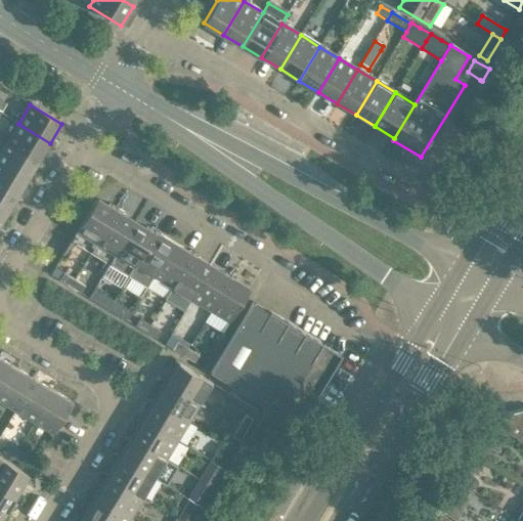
[(6,143),(39,163),(50,143),(18,124),(6,143)]
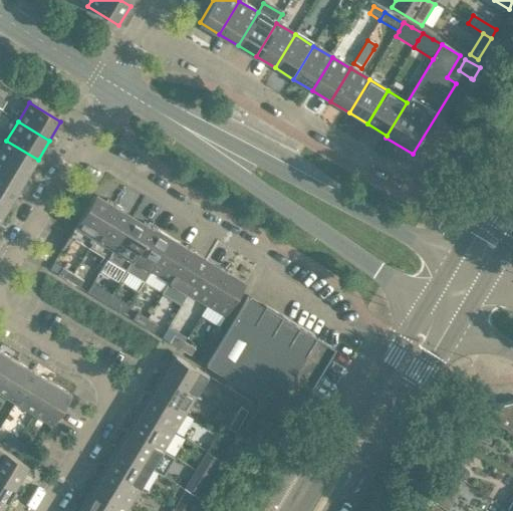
[(0,162),(26,178),(38,160),(6,141),(0,151),(0,162)]
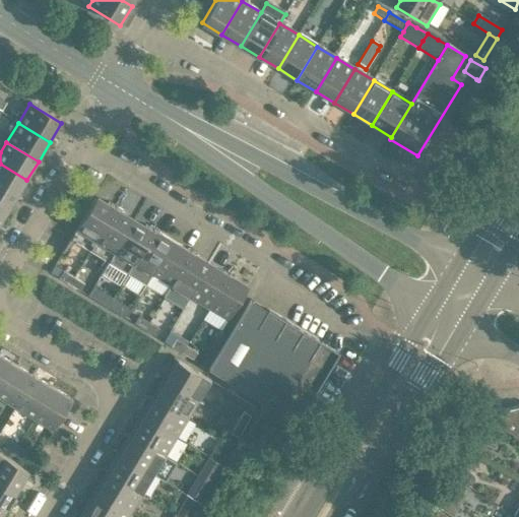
[(0,189),(15,199),(26,180),(0,164),(0,189)]
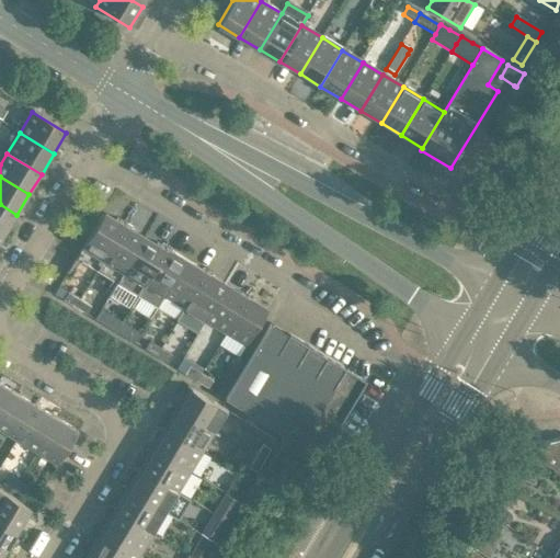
[(16,215),(0,204),(0,232),(4,235),(16,215)]
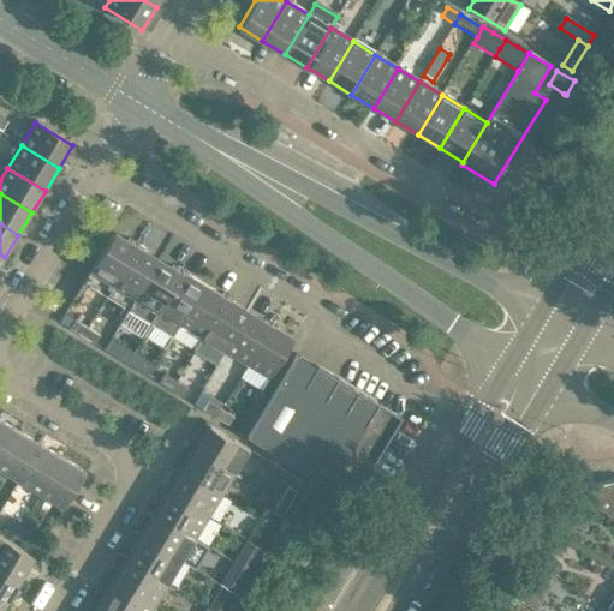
[(114,232),(83,285),(106,298),(137,246),(114,232)]
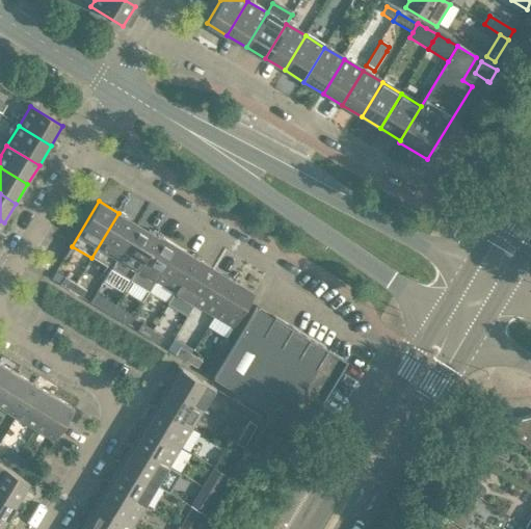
[(111,270),(138,225),(118,213),(91,258),(111,270)]
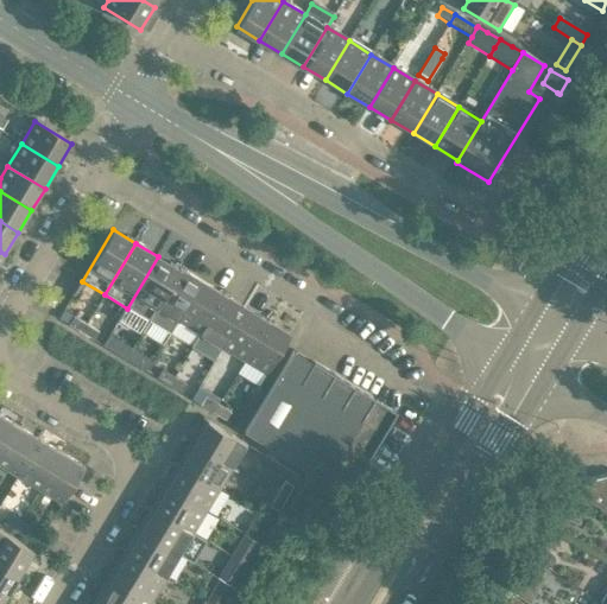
[(150,322),(157,310),(179,269),(158,256),(127,309),(150,322)]
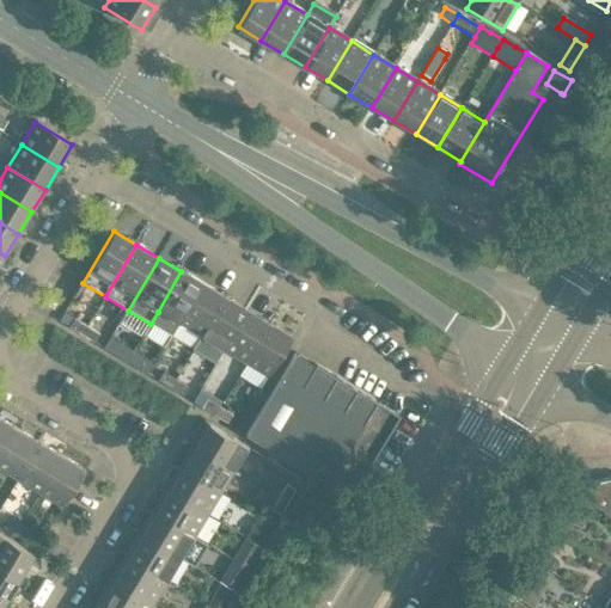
[(203,284),(181,271),(158,312),(151,324),(172,337),(179,325),(203,284)]
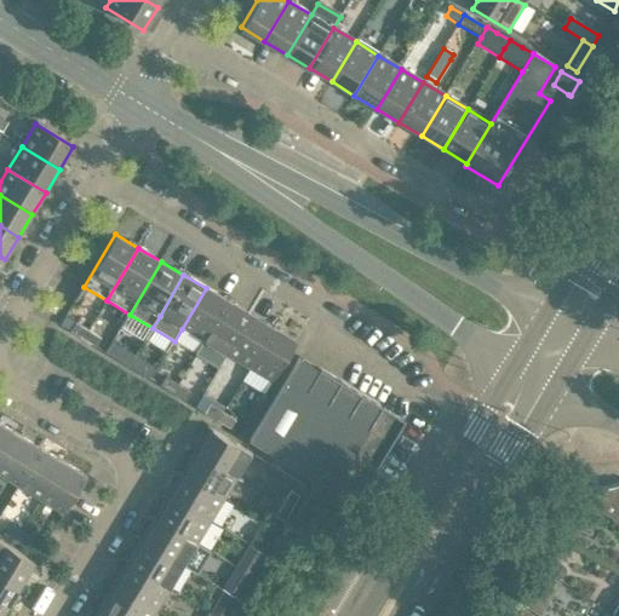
[(206,288),(182,329),(204,343),(228,303),(206,288)]
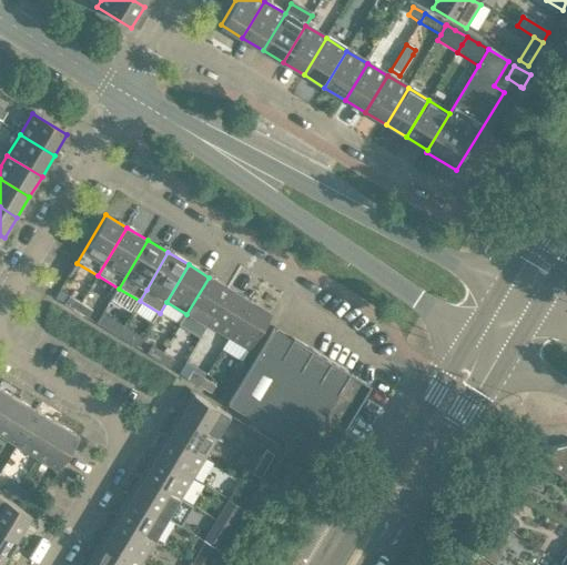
[(209,278),(186,314),(208,326),(230,290),(209,278)]
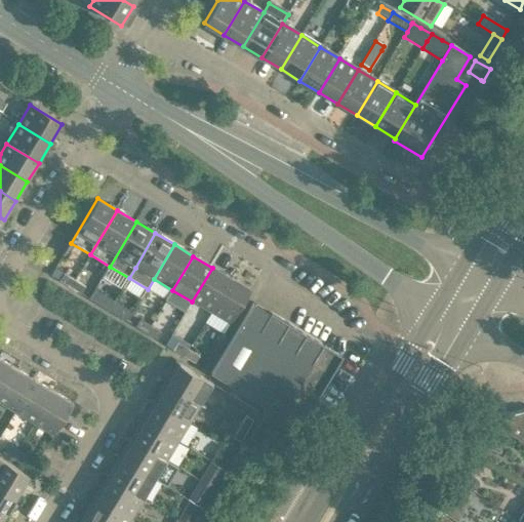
[(212,268),(192,302),(210,313),(231,279),(212,268)]
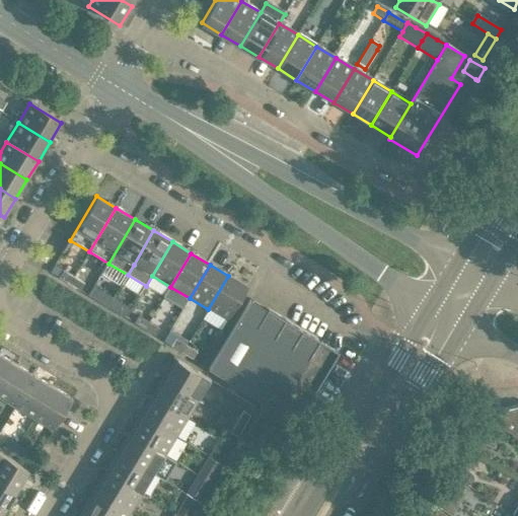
[(62,273),(58,280),(69,286),(73,279),(62,273)]
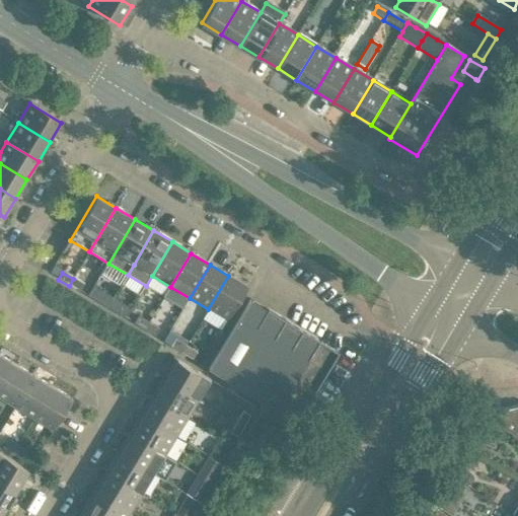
[(227,321),(247,288),(228,276),(208,309),(227,321)]
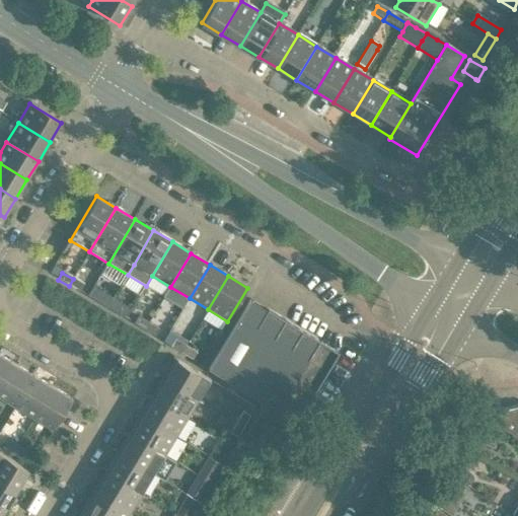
[(79,292),(83,285),(73,279),(69,286),(79,292)]
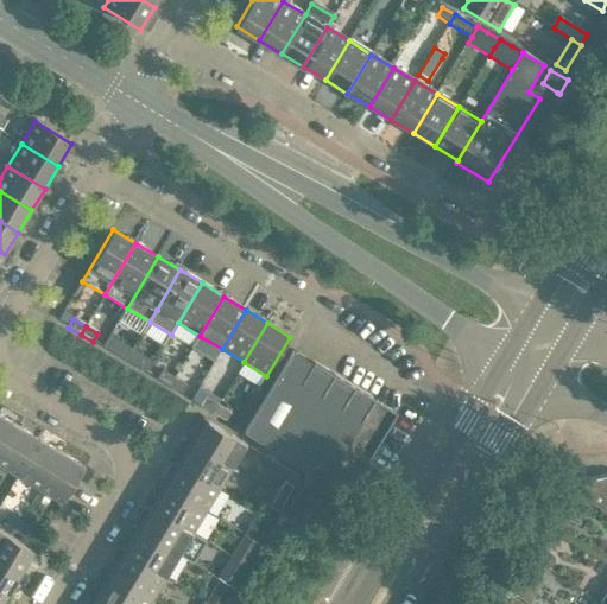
[(132,351),(109,337),(103,348),(125,362),(132,351)]
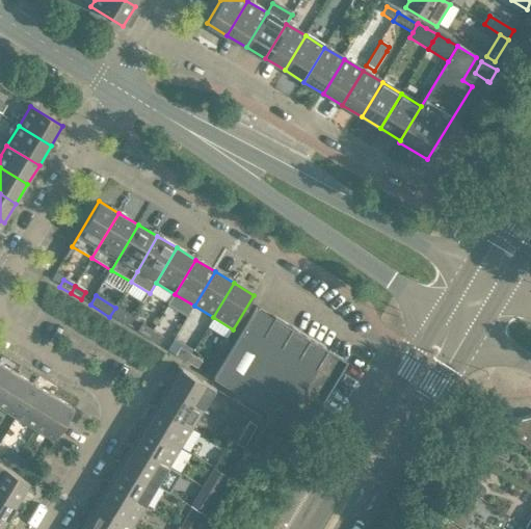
[(133,318),(115,308),(109,317),(128,327),(133,318)]
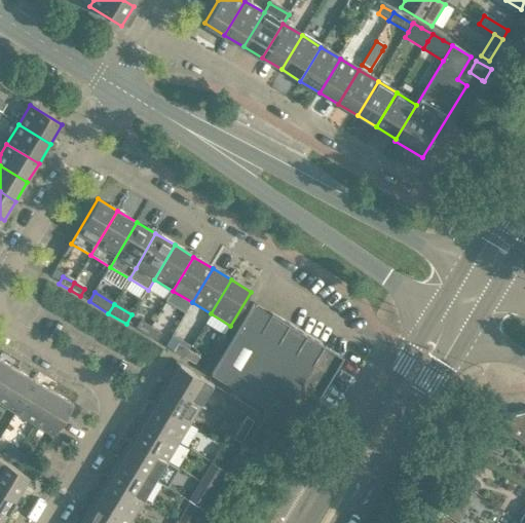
[(332,375),(324,347),(254,305),(212,375),(299,428),(332,375)]
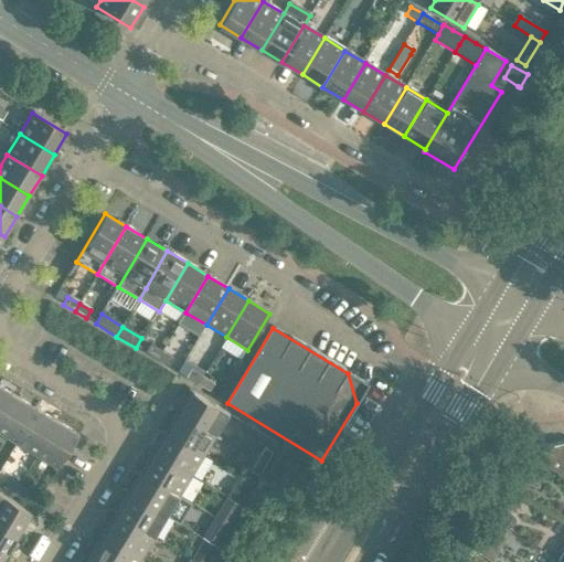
[(150,347),(145,354),(157,361),(161,353),(150,347)]
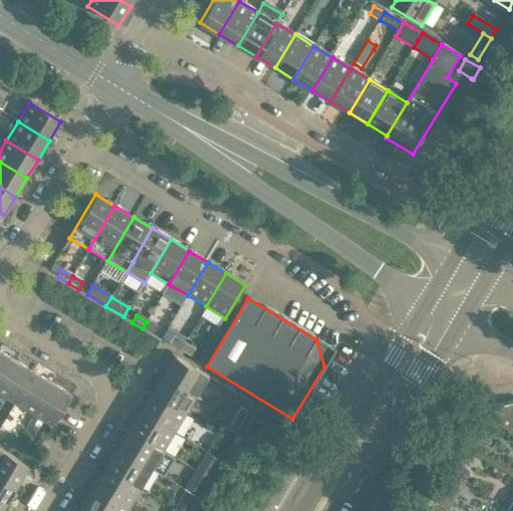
[(153,334),(158,327),(147,321),(143,328),(153,334)]
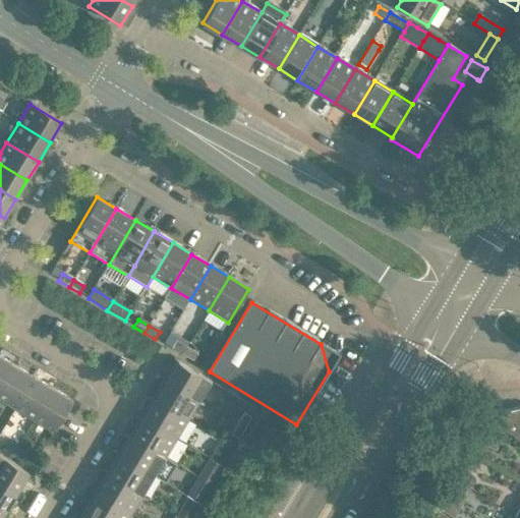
[(176,342),(171,349),(182,355),(186,348),(176,342)]
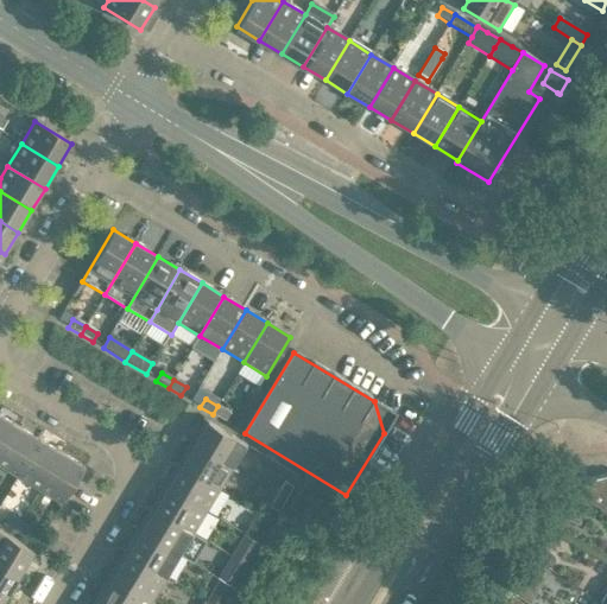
[(225,421),(229,413),(217,406),(213,414),(225,421)]
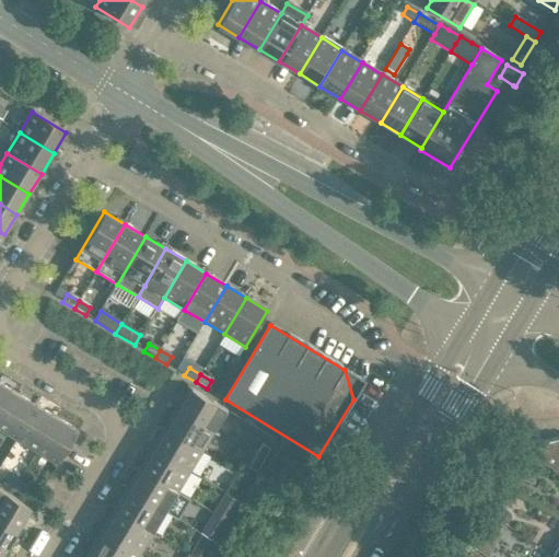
[(0,420),(15,395),(0,385),(0,420)]
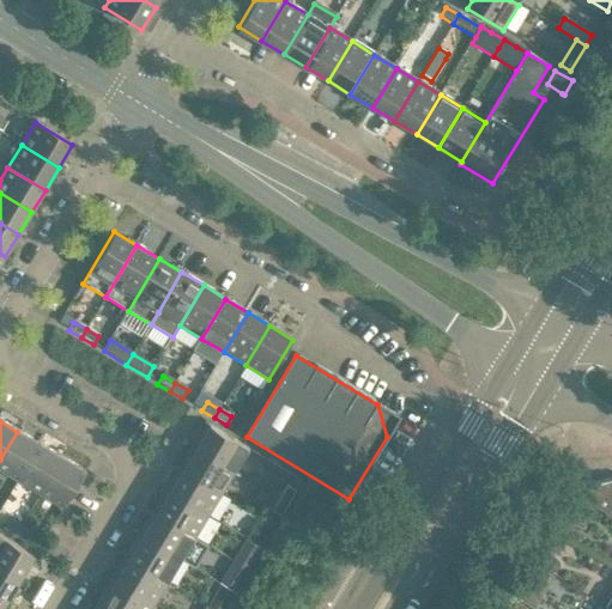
[(248,450),(206,425),(192,448),(235,473),(248,450)]
